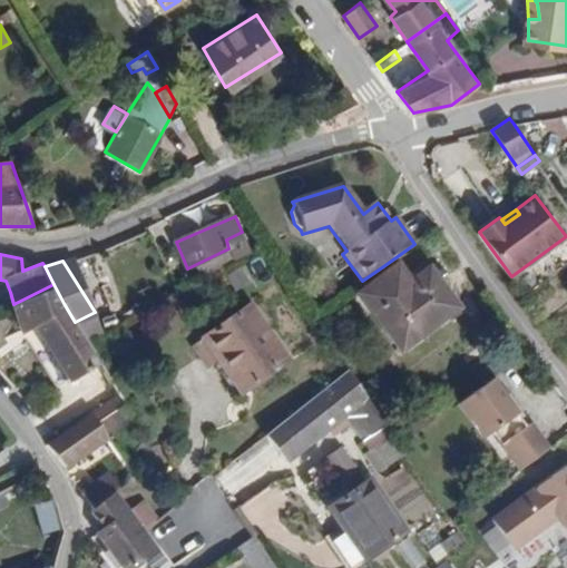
[(361,295),(403,348),(459,304),(431,267),(416,280),(402,264),(361,295)]
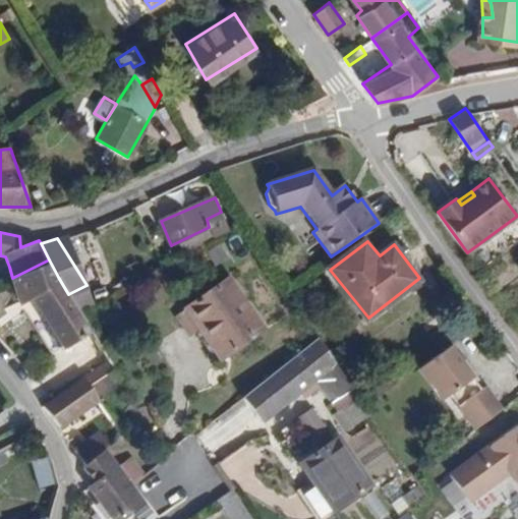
[(20,301),(58,277),(49,260),(12,278),(20,301)]
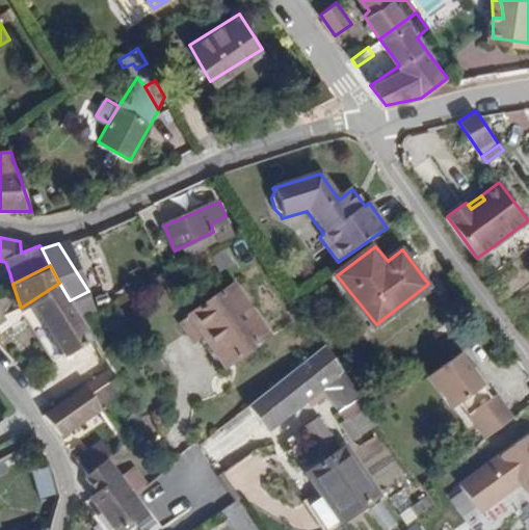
[(221,296),(235,286),(233,282),(189,311),(193,317),(221,296)]
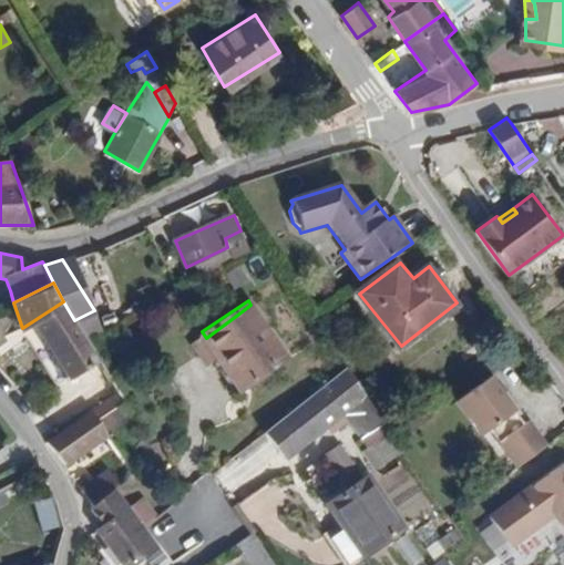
[(74,320),(63,301),(22,328),(57,382),(96,357),(86,339),(74,320)]
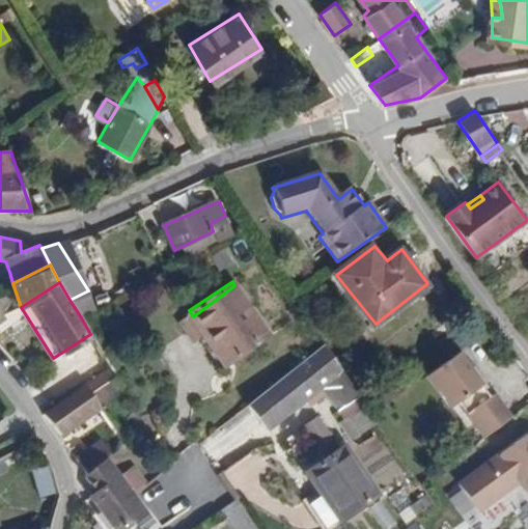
[(427,283),(376,324),(380,330),(433,289),(427,283)]
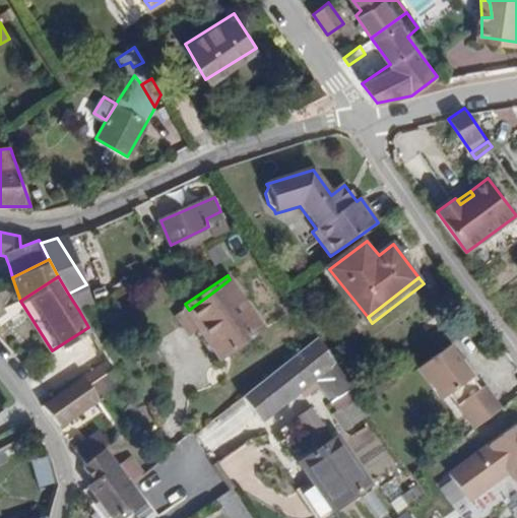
[(262,328),(230,279),(216,289),(189,310),(220,357),(262,328)]
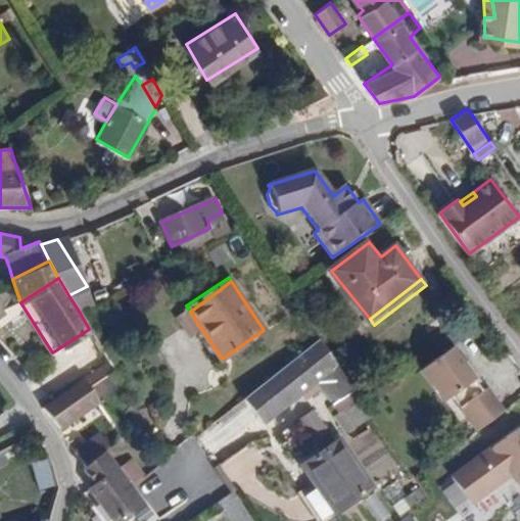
[(332,353),(321,337),(258,386),(245,397),(264,422),(319,379),(339,364),(332,353)]
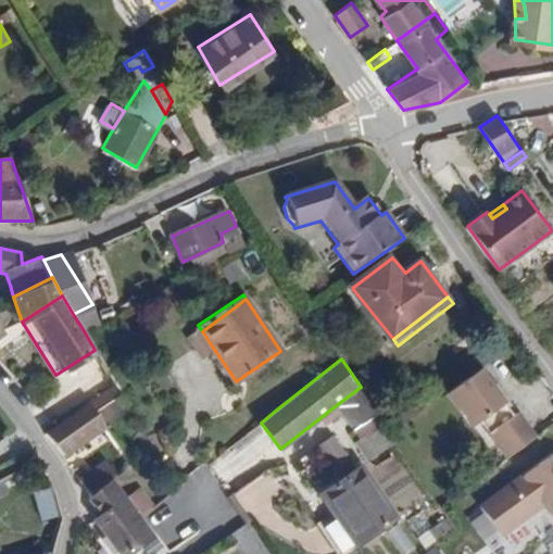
[(529,430),(479,366),(444,392),(473,429),(480,424),(501,451),(529,430)]
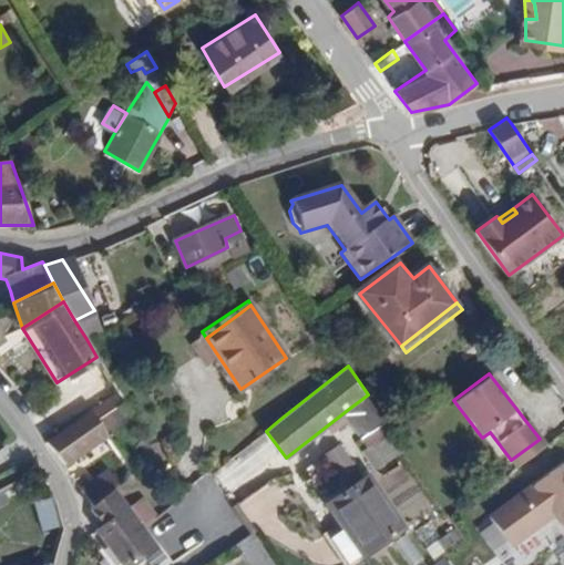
[(385,419),(368,394),(346,411),(362,434),(385,419)]
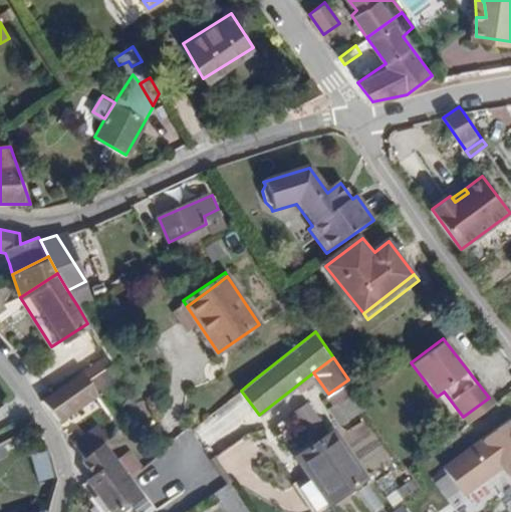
[(86,379),(109,363),(104,358),(83,375),(86,379)]
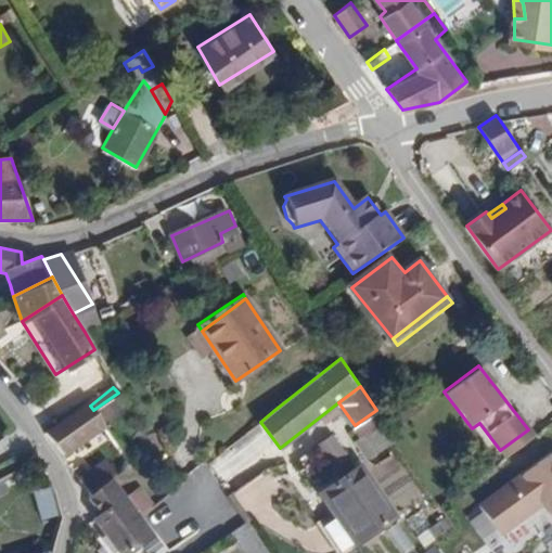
[(93,410),(103,422),(126,403),(118,393),(93,410)]
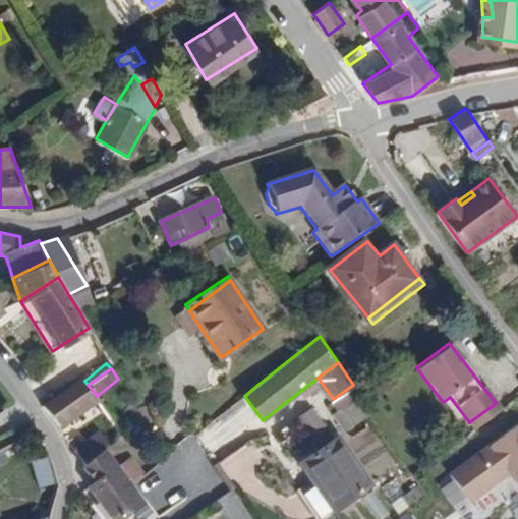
[(61,423),(61,425),(97,396),(88,385),(84,381),(83,380),(52,401),(43,408),(61,423)]
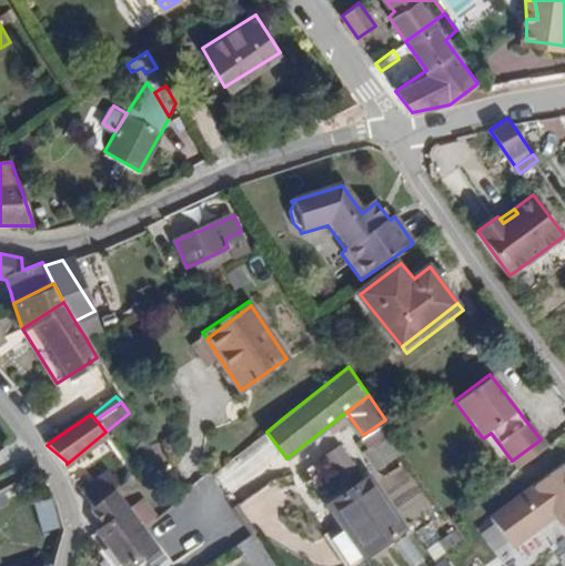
[(564,460),(563,458),(484,516),(508,549),(554,516),(564,531),(564,460)]
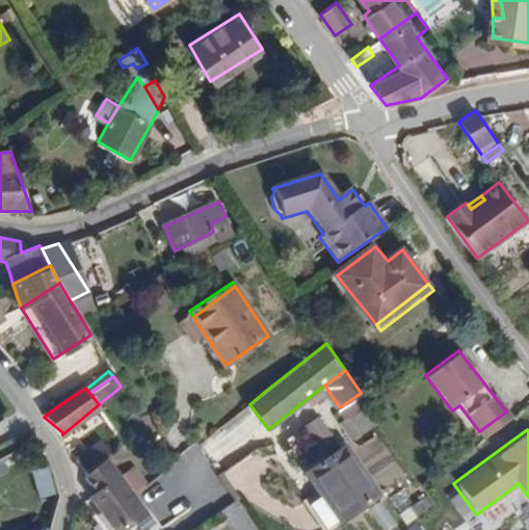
[(382,478),(399,468),(377,433),(360,444),(382,478)]
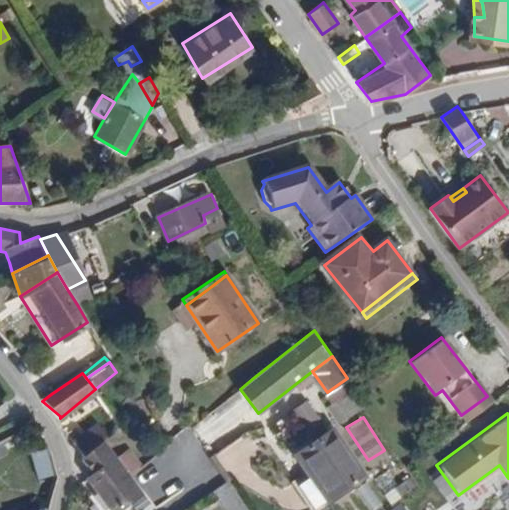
[(98,428),(76,444),(85,457),(107,440),(98,428)]
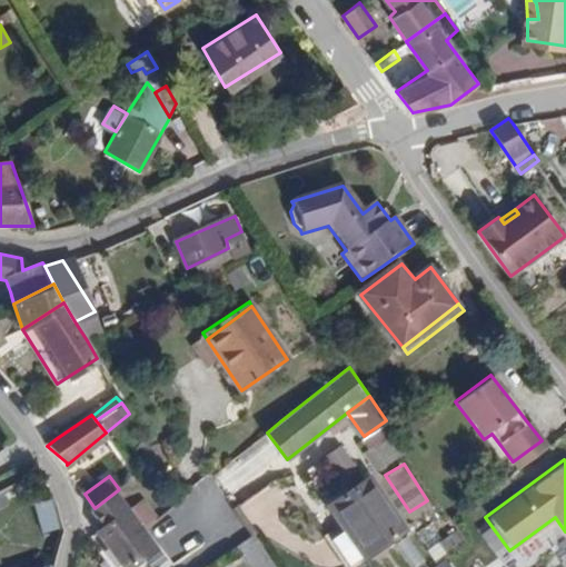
[(406,529),(370,478),(330,506),(341,524),(345,520),(368,555),(406,529)]
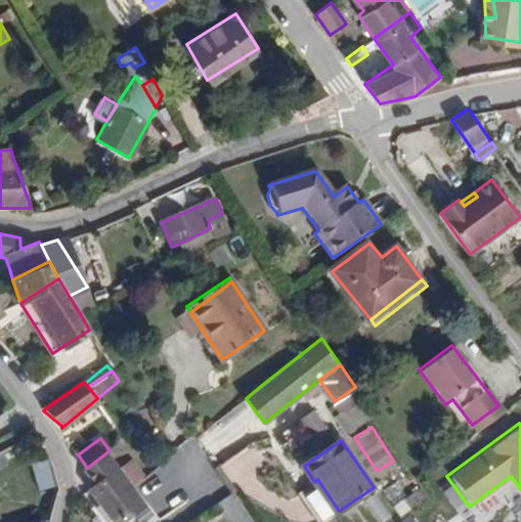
[(123,467),(133,460),(120,442),(110,450),(123,467)]
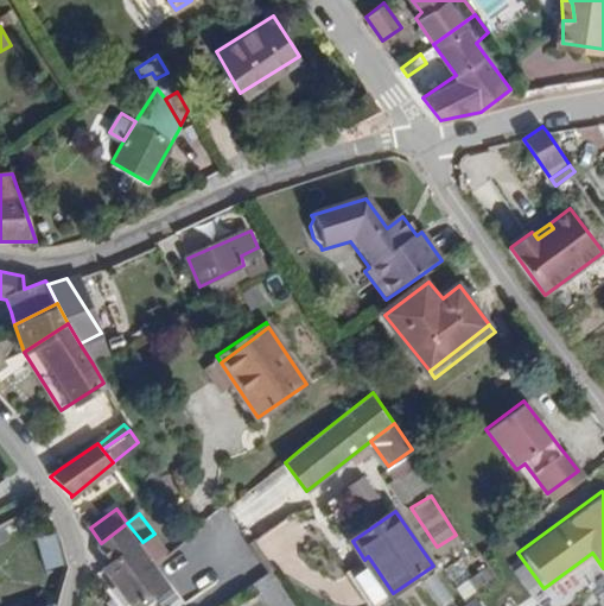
[(158,562),(142,542),(127,523),(101,543),(114,563),(106,569),(132,605),(140,605),(170,585),(157,565),(158,562)]
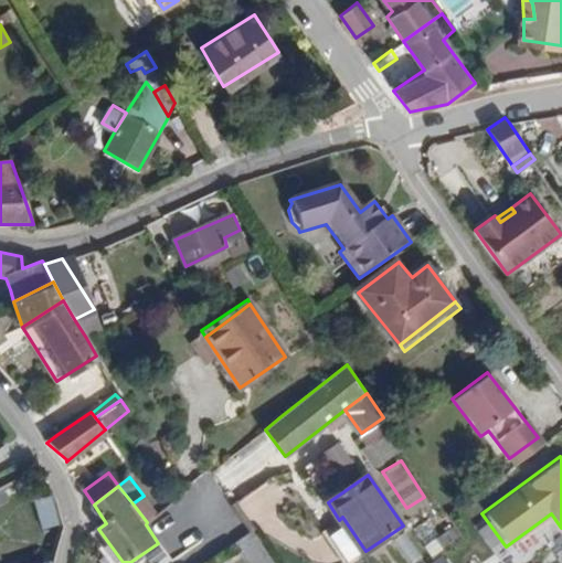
[(56,494),(40,498),(46,527),(64,522),(56,494)]
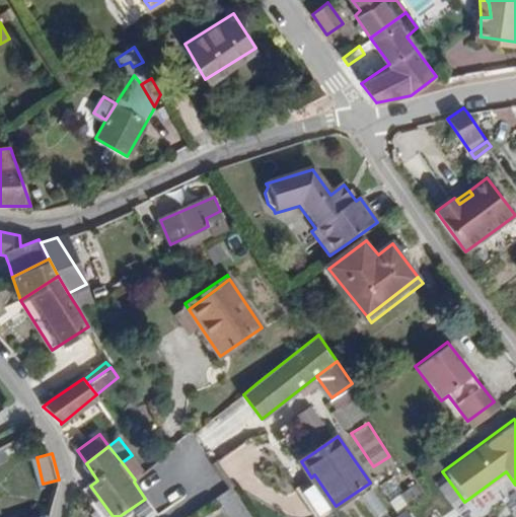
[(417,479),(388,500),(396,511),(425,492),(417,479)]
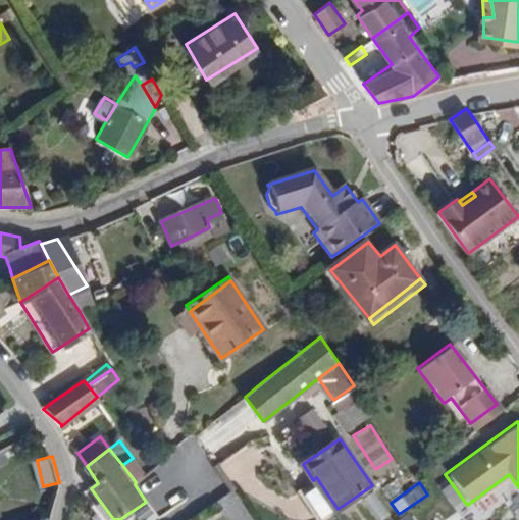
[(254,519),(234,489),(218,501),(231,519),(254,519)]
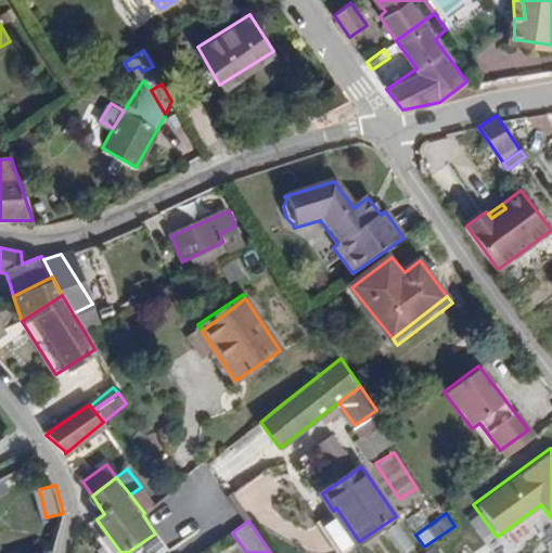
[(399,552),(403,552),(413,550),(402,522),(389,527),(399,552)]
